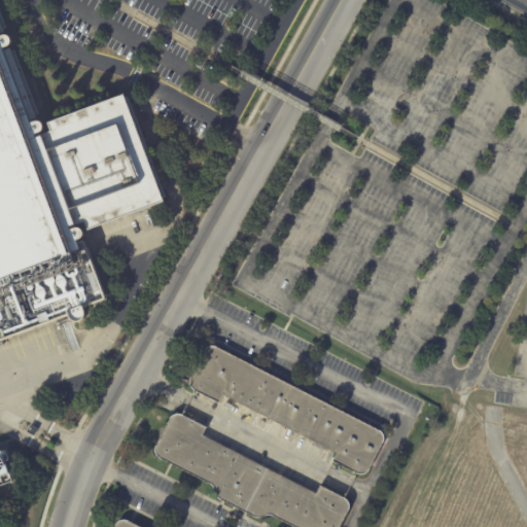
[(0,0),(0,22),(4,33),(0,33),(0,36),(5,35),(7,35),(10,36),(11,39),(12,41),(11,43),(9,46),(4,47),(5,50),(10,48),(37,121),(39,121),(41,123),(42,124),(44,127),(44,129),(43,131),(41,133),(35,135),(36,138),(48,133),(45,124),(126,95),(165,202),(88,231),(85,222),(71,227),(72,231),(77,229),(80,229),(82,230),(84,232),(85,235),(84,238),(81,240),(77,241),(79,245),(85,242),(107,301),(88,308),(89,314),(90,317),(88,321),(84,323),(80,323),(76,322),(74,320),(72,315),(0,342),(0,0)]
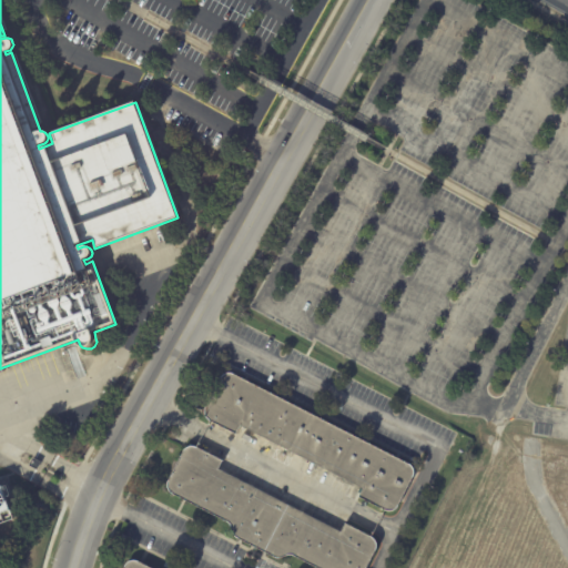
[(239,376),(407,463),(411,465),(413,467),(414,469),(415,473),(414,475),(413,478),(396,510),(394,511),(392,511),(389,511),(386,510),(361,498),(365,489),(243,427),(240,435),(213,422),(211,419),(208,415),(209,412),(209,409),(225,376),(229,374),(231,374),(234,374),(239,376)]
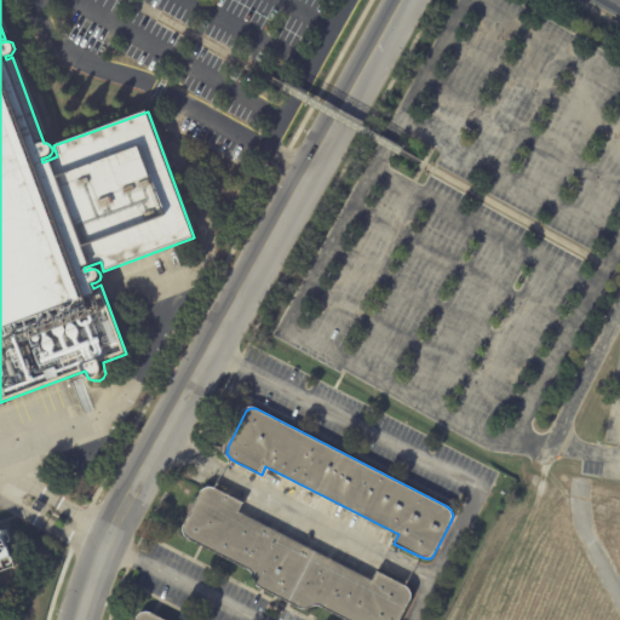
[(216,489),(245,504),(240,514),(374,583),(379,573),(406,587),(409,590),(412,592),(413,593),(414,597),(413,600),(402,619),(344,619),(322,609),(320,608),(317,608),(306,612),(302,612),(260,590),(257,586),(252,575),(250,572),(190,541),(187,539),(184,535),(184,529),(184,527),(196,503),(202,493),(205,491),(208,488),(212,488),(216,489)]
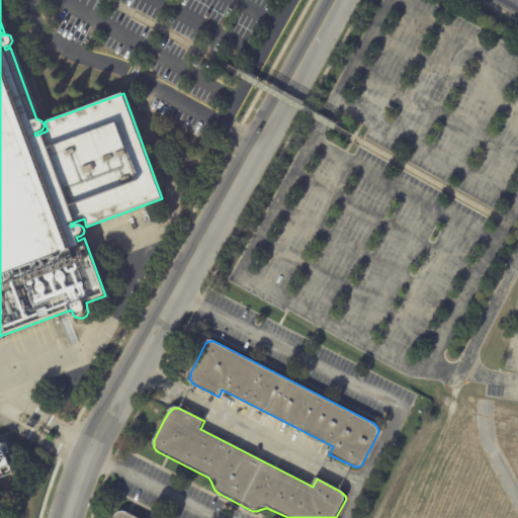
[(38,422),(35,429),(28,425),(31,418),(38,422)]
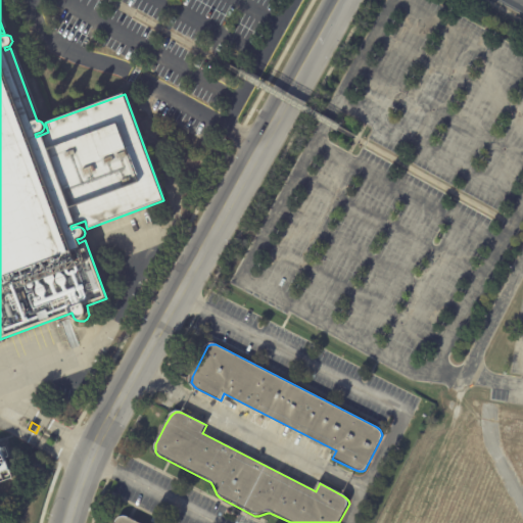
[(0,448),(5,447),(5,449),(10,447),(14,458),(8,460),(15,479),(0,484),(0,448)]
